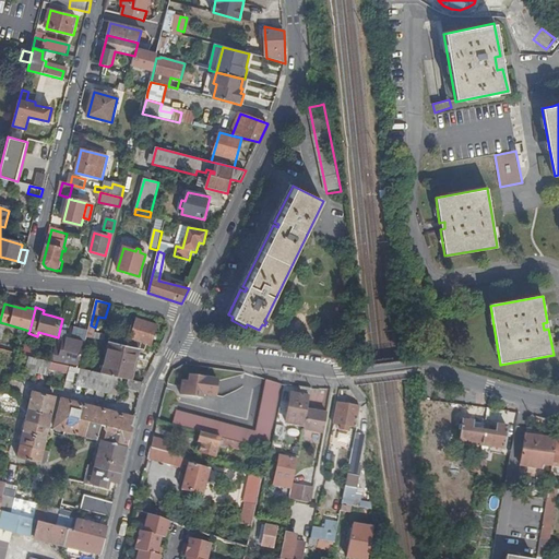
[(128,346),(137,348),(145,351),(147,344),(151,345),(157,325),(137,320),(128,346)]
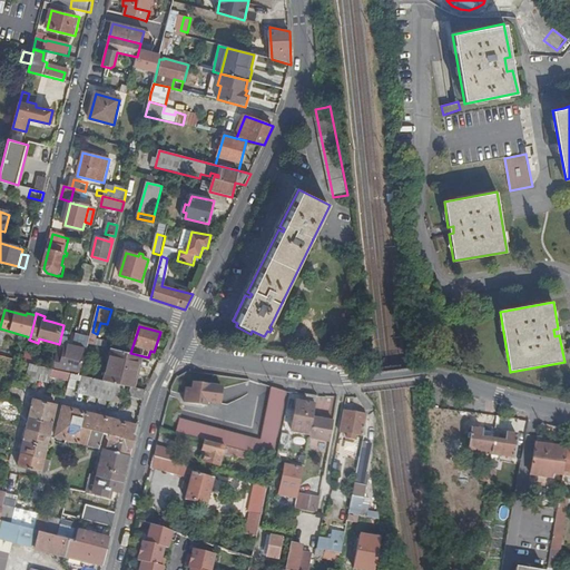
[(80,374),(87,350),(66,344),(64,355),(62,360),(57,357),(53,369),(80,374)]
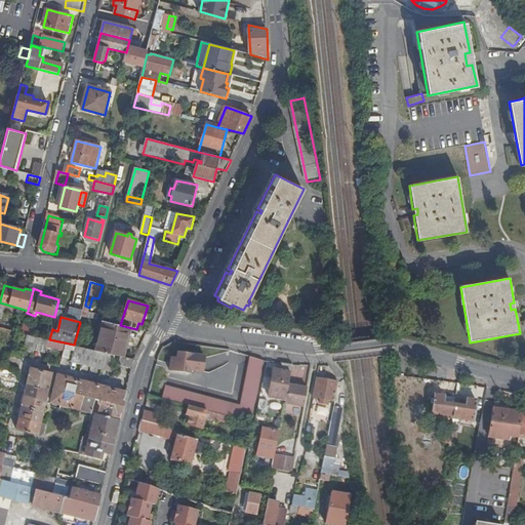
[(116,355),(121,357),(128,327),(120,325),(103,322),(95,351),(106,353),(116,355)]
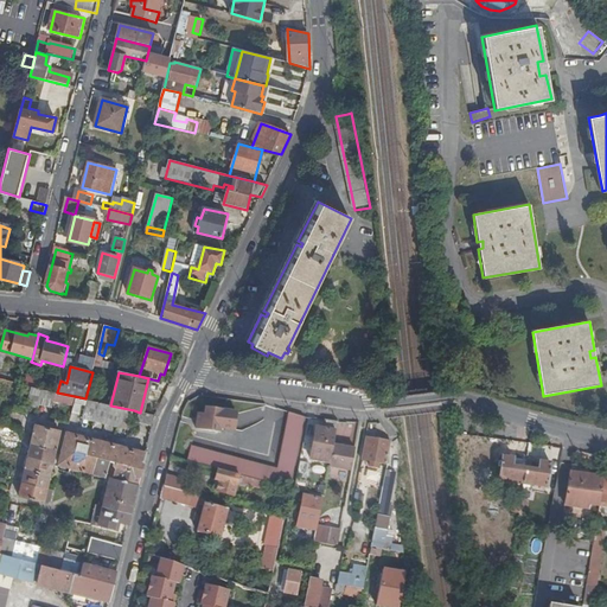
[(44,390),(32,388),(27,407),(39,409),(40,406),(44,390)]
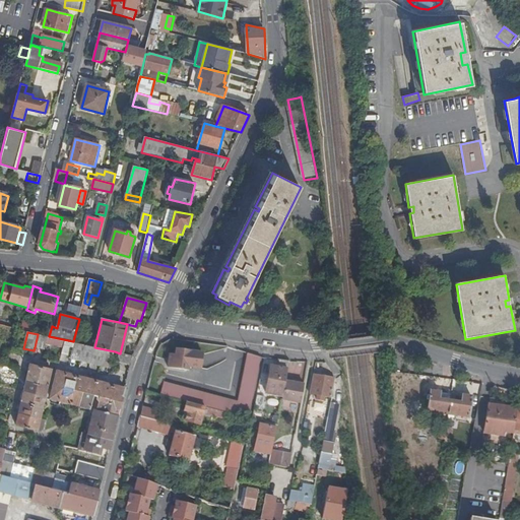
[(47,343),(49,337),(48,337),(38,334),(35,347),(46,350),(47,343)]
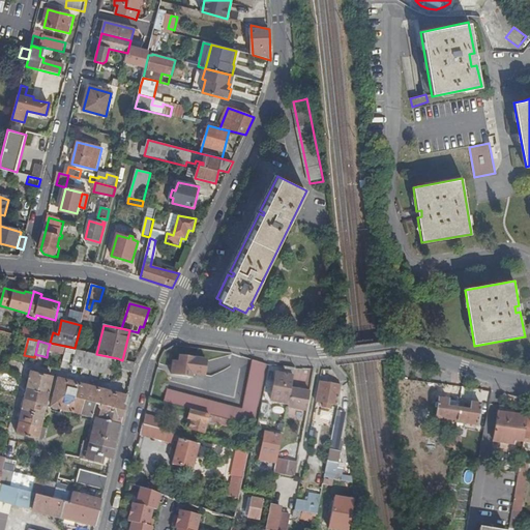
[(65,354),(66,348),(50,344),(48,350),(65,354)]
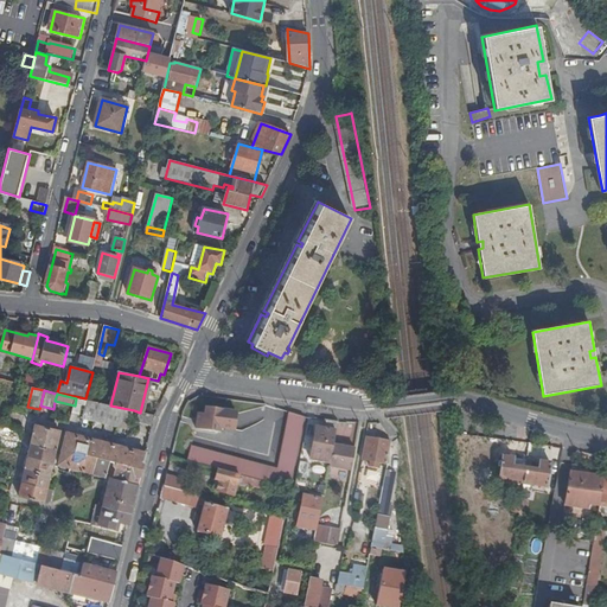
[(84,414),(88,401),(76,398),(75,406),(72,411),(84,414)]
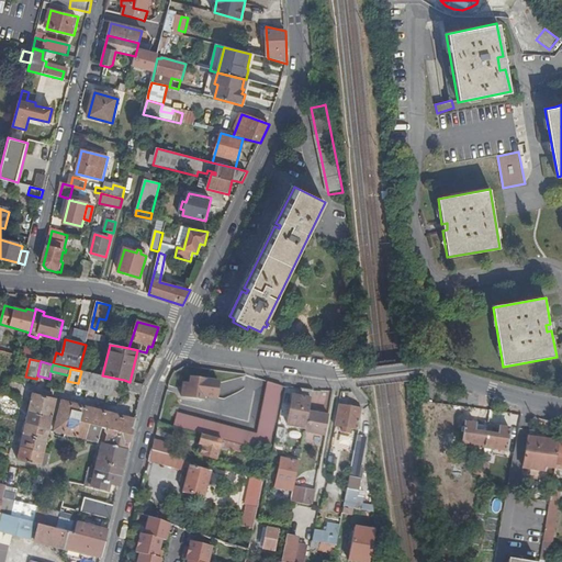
[(88,391),(92,373),(81,371),(78,383),(77,389),(88,391)]
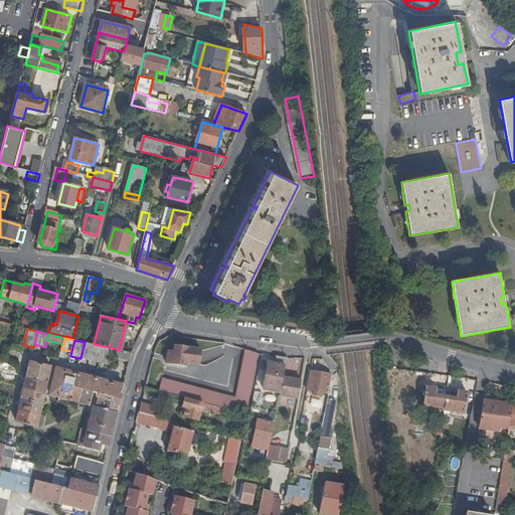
[(90,360),(94,344),(84,342),(80,358),(90,360)]
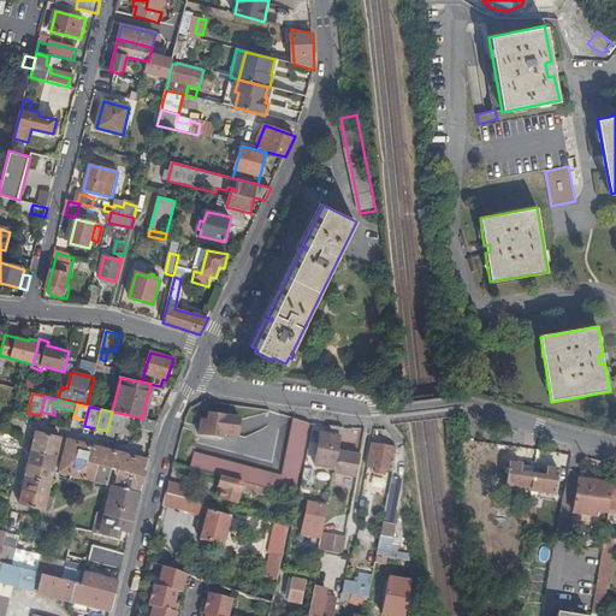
[(120,431),(124,414),(112,412),(107,431),(119,434),(120,431)]
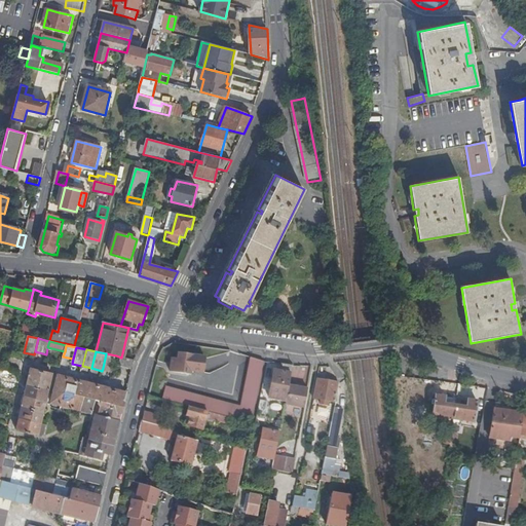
[(112,370),(116,355),(106,353),(103,368),(112,370)]
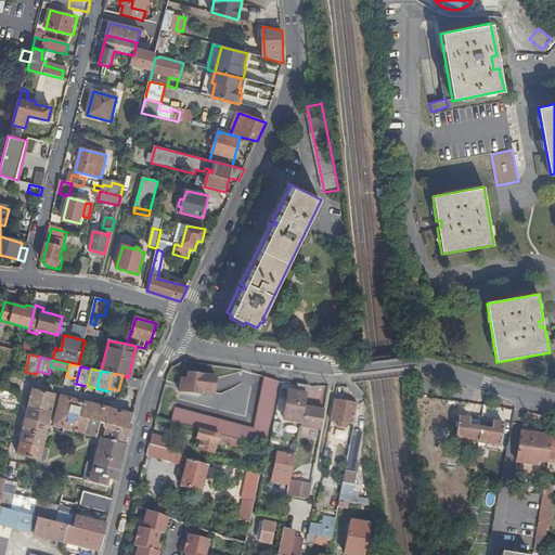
[(142,381),(128,377),(126,385),(140,389),(142,382),(142,381)]
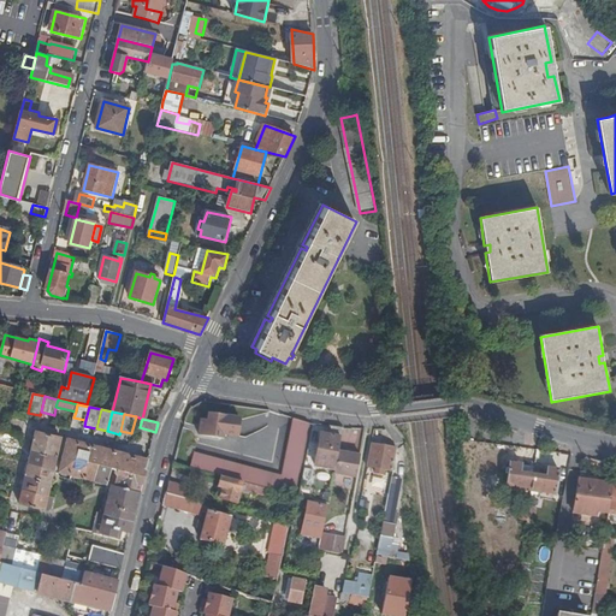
[(283,478),(178,450),(175,466),(221,478),(270,491),(271,491),(295,497),(311,425),(294,419),(283,478)]
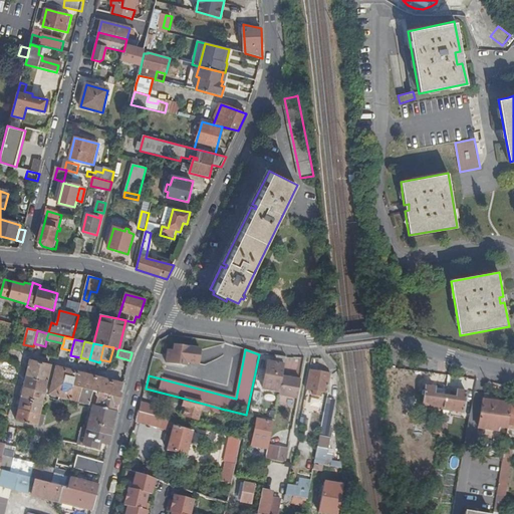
[(202,356),(176,349),(175,355),(169,353),(166,365),(186,370),(186,367),(198,370),(202,356)]
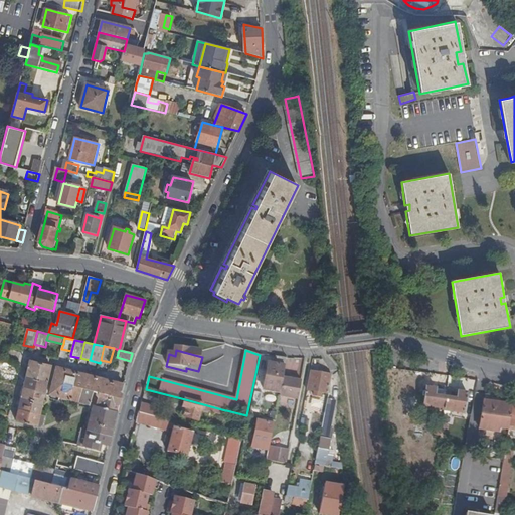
[(284,378),(287,359),(277,358),(276,365),(270,364),(264,391),(281,394),(284,378)]
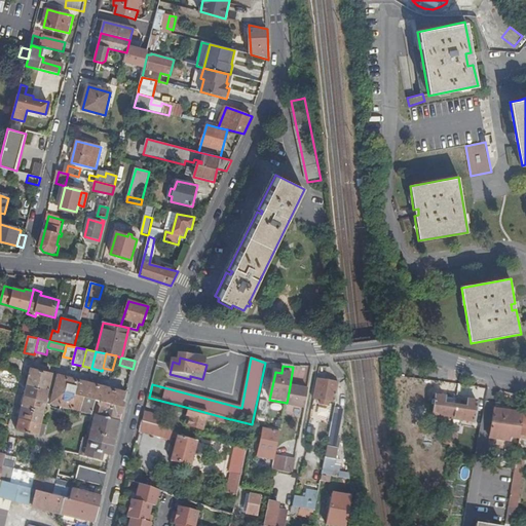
[(38,387),(41,372),(31,369),(27,385),(38,387)]
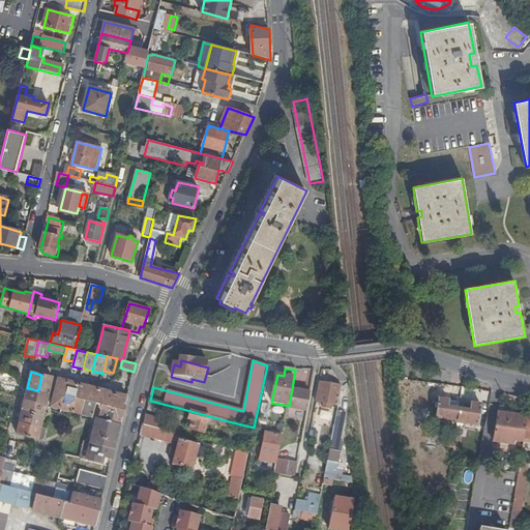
[(53,377),(41,375),(38,390),(49,393),(53,377)]
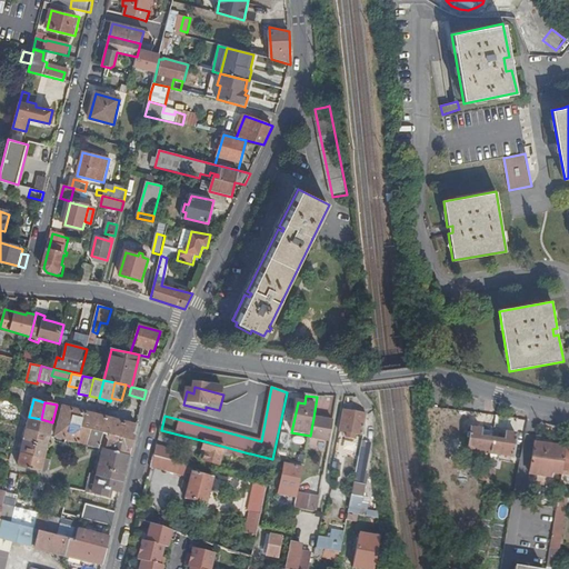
[(70,425),(73,409),(62,407),(59,421),(70,425)]
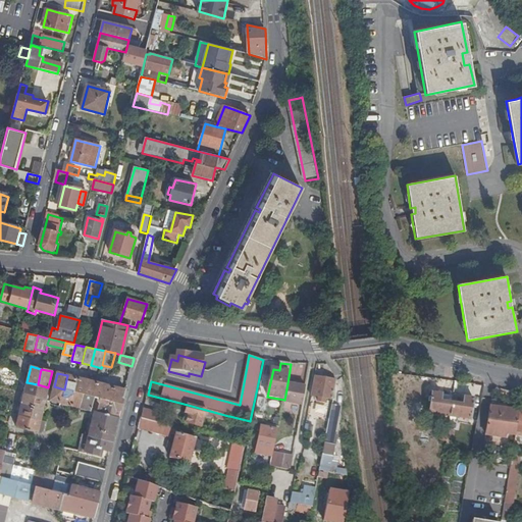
[(77,378),(67,375),(64,389),(74,392),(77,378)]
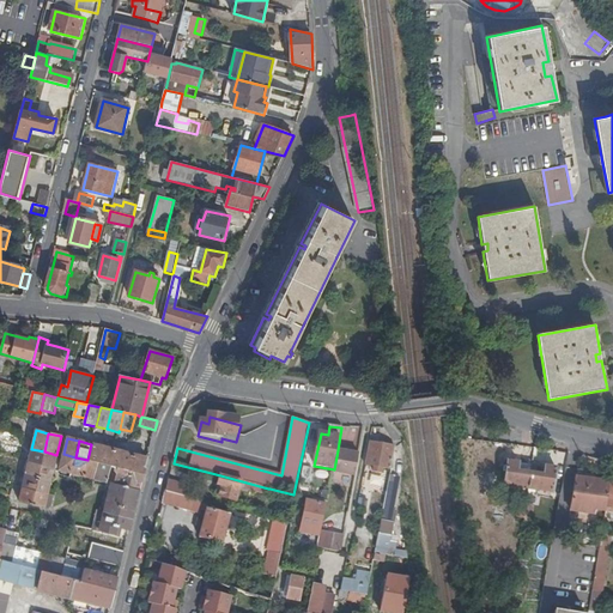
[(103,447),(91,444),(87,460),(98,463),(103,447)]
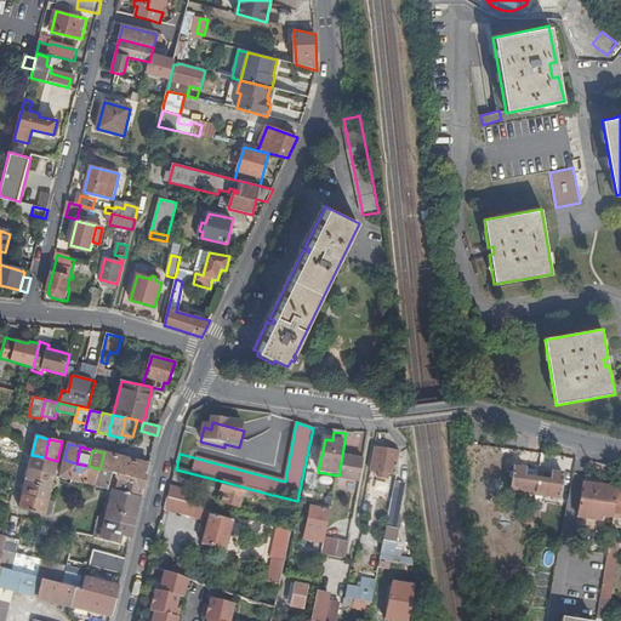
[(397,477),(400,455),(375,450),(370,472),(397,477)]
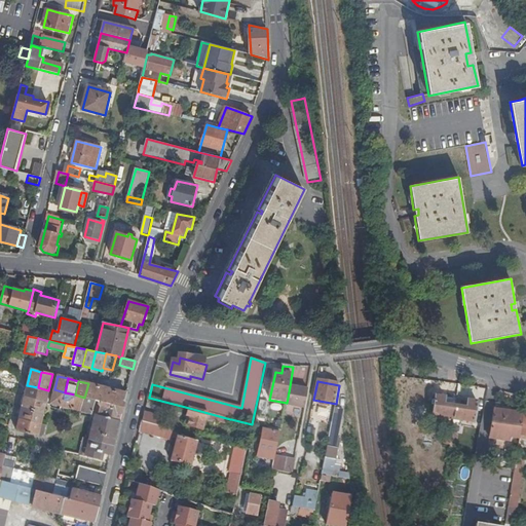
[(98,386),(88,383),(84,398),(95,400),(98,386)]
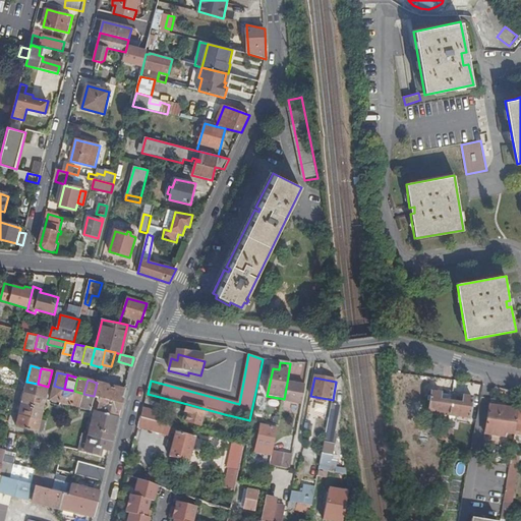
[(48,387),(38,384),(26,382),(24,393),(36,396),(45,398),(48,387)]
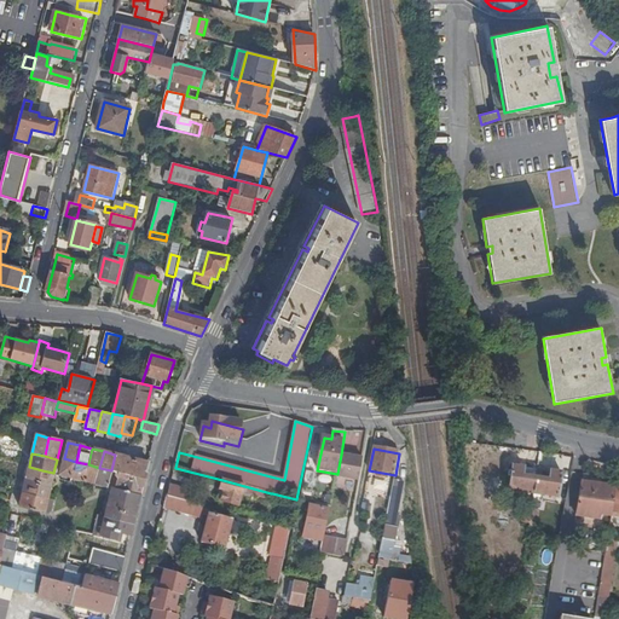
[(363,460),(341,455),(337,474),(336,478),(358,481),(363,460)]
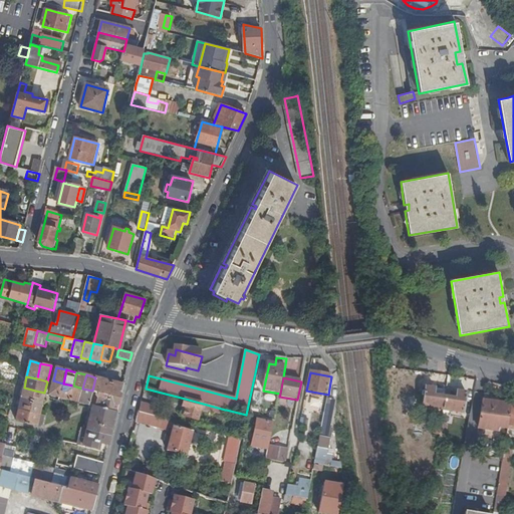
[(108,390),(110,381),(100,378),(97,388),(108,390)]
